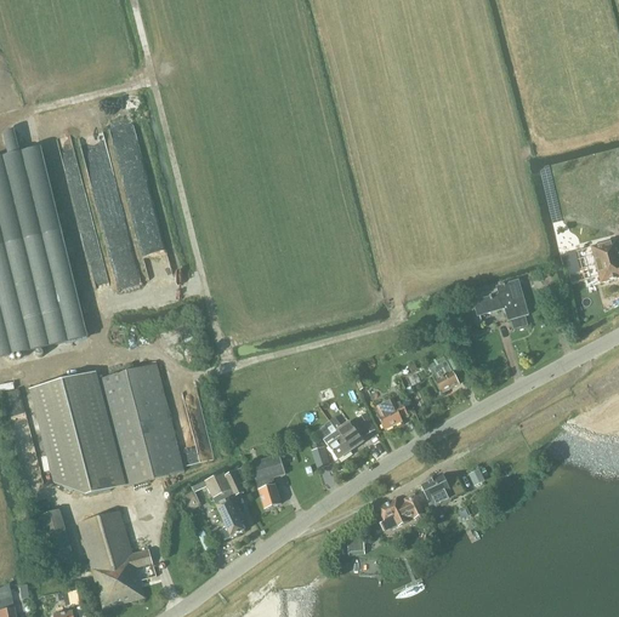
[(30,123),(0,130),(0,354),(85,333),(30,123)]
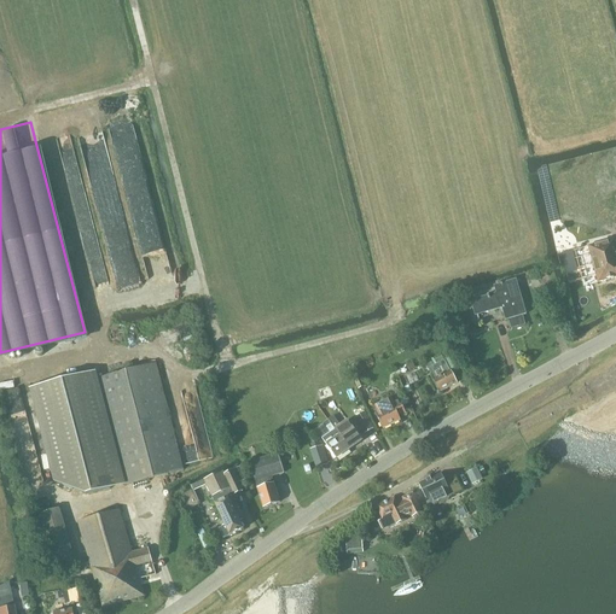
[(615,249),(612,237),(587,244),(597,280),(615,274),(615,249)]
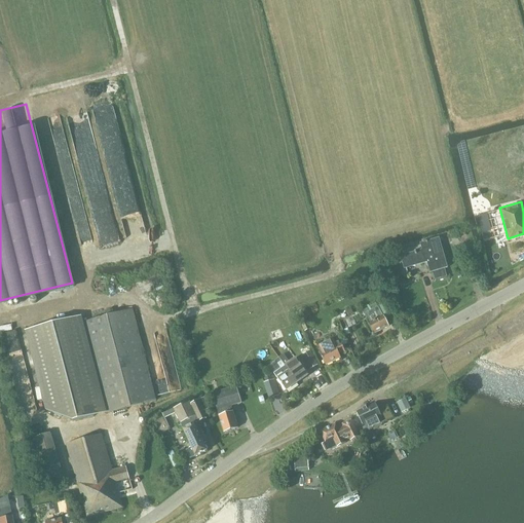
[(446,265),(438,235),(419,241),(421,248),(402,253),(405,264),(425,258),(428,270),(432,270),(434,277),(446,274),(444,266),(446,265)]
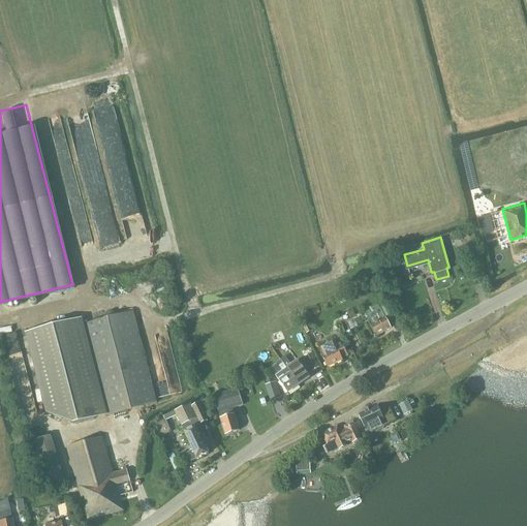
[(375,333),(389,325),(386,320),(393,317),(385,303),(365,314),(375,333)]
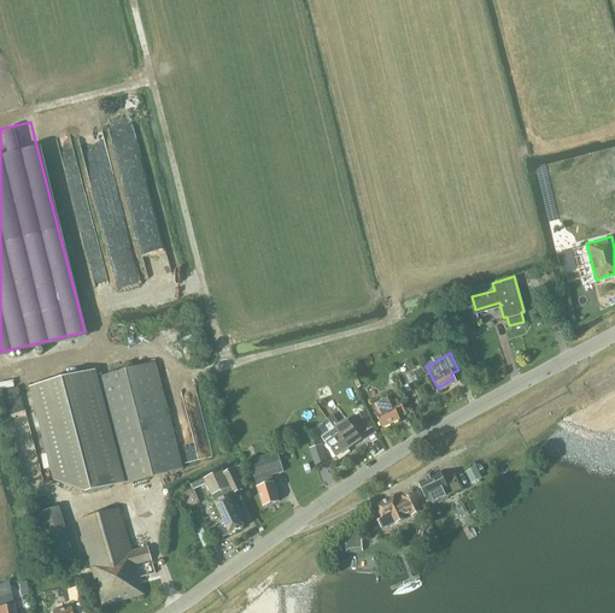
[(182,467),(154,360),(95,376),(93,369),(29,385),(53,478),(85,491),(123,482),(182,467)]
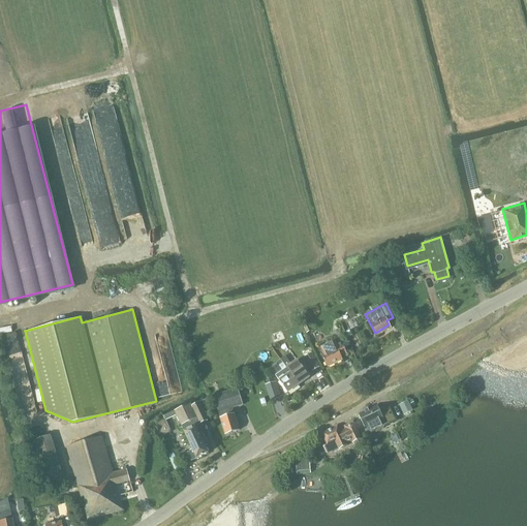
[(305,331),(311,329),(305,314),(299,316),(305,331)]
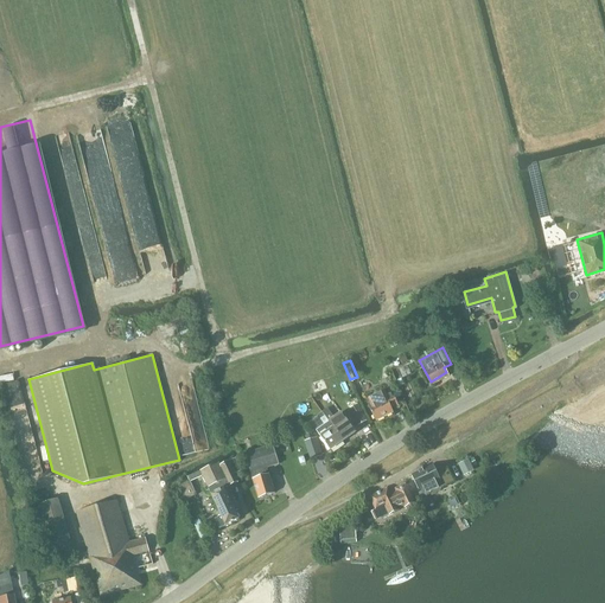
[(397,403),(390,390),(384,393),(383,391),(368,398),(368,399),(367,401),(375,418),(393,410),(390,405),(394,403),(395,405),(397,403)]
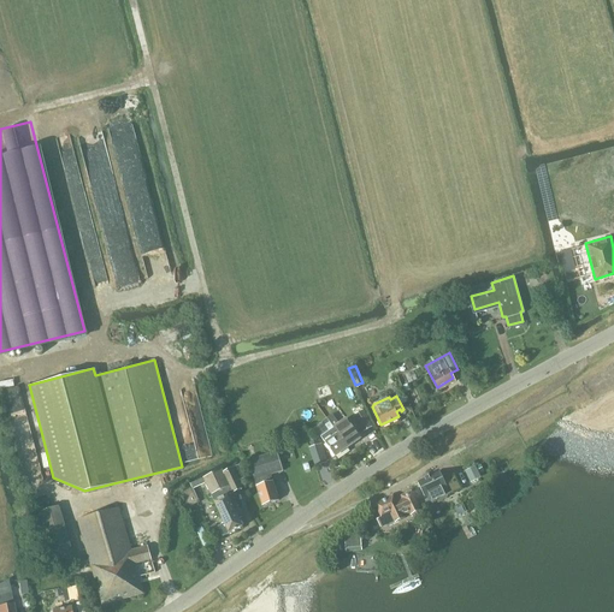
[(341,410),(329,420),(347,446),(360,437),(341,410)]
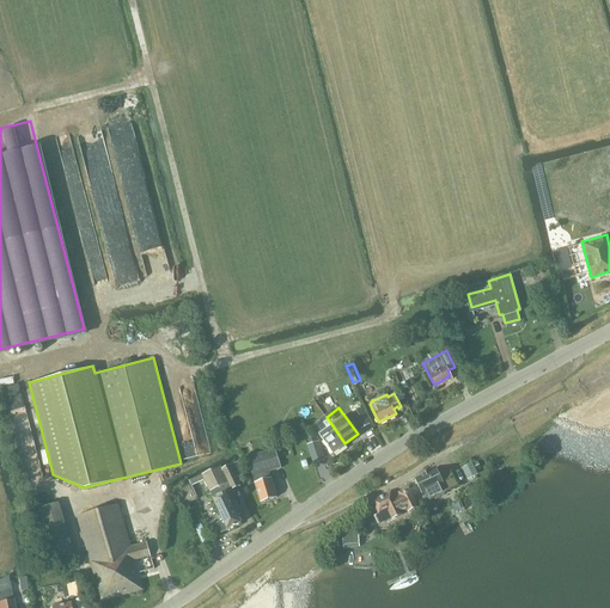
[(360,428),(370,423),(363,410),(354,415),(360,428)]
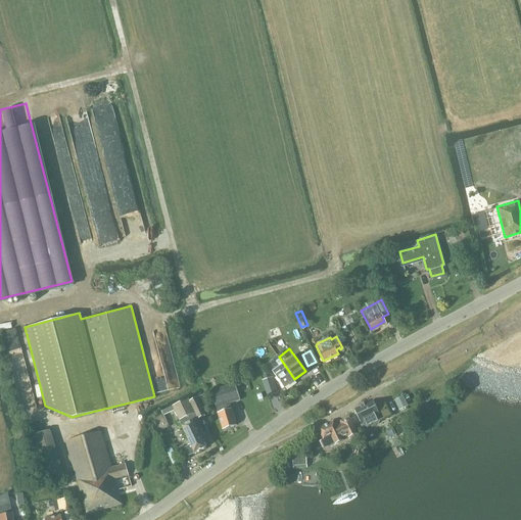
[(278,365),(272,369),(275,374),(284,386),(294,379),(279,357),(277,353),(272,357),(278,365)]
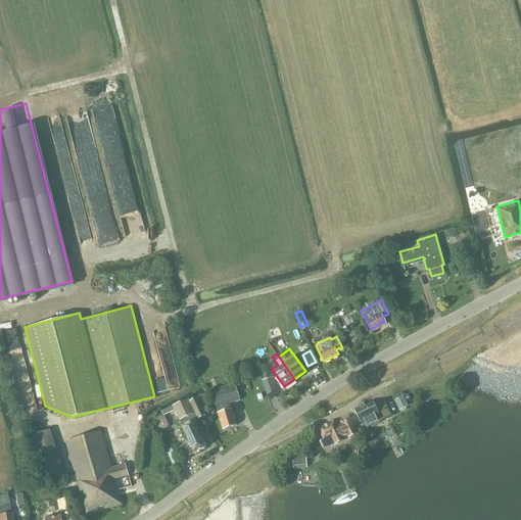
[(267,393),(276,391),(272,375),(262,378),(267,393)]
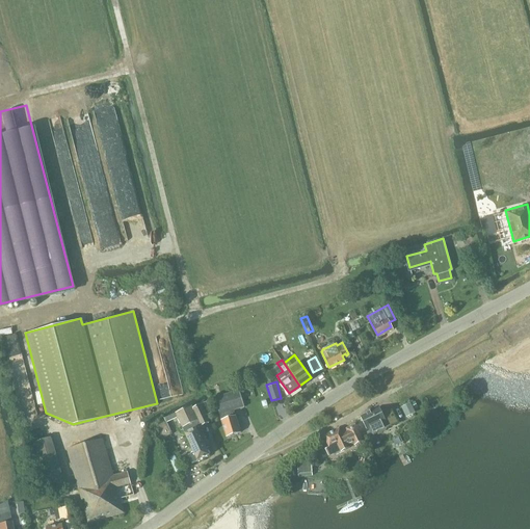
[(226,434),(239,430),(232,406),(243,403),(238,389),(214,396),(226,434)]
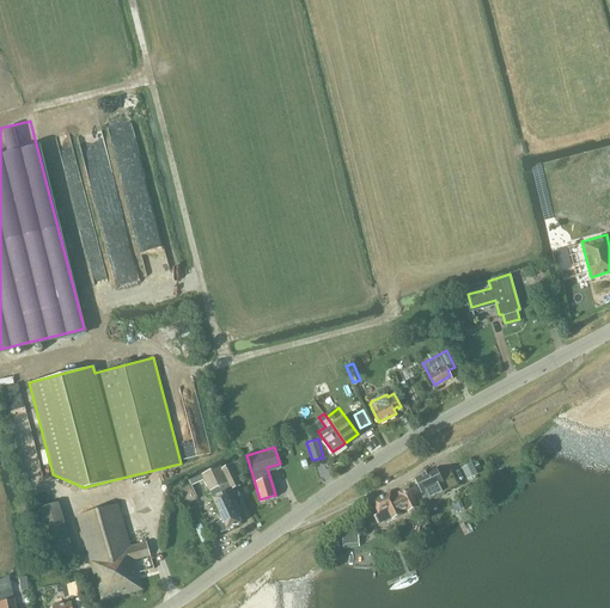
[(190,483),(191,484),(203,478),(209,489),(208,489),(223,519),(217,521),(220,530),(226,528),(241,522),(236,514),(239,513),(235,502),(236,501),(230,489),(239,484),(236,476),(243,472),(237,460),(220,467),(219,465),(188,479),(190,483)]
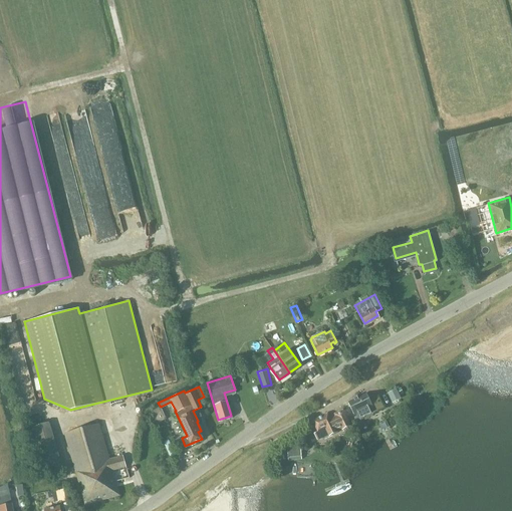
[(397,388),(390,392),(394,401),(402,397),(397,388)]
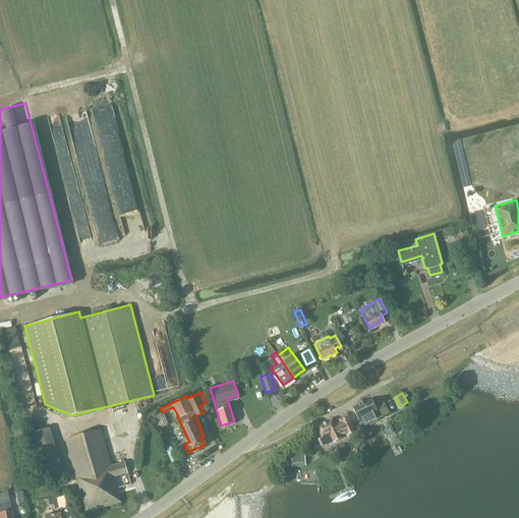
[(372,405),(369,399),(354,406),(360,419),(362,424),(389,412),(383,400),(372,405)]
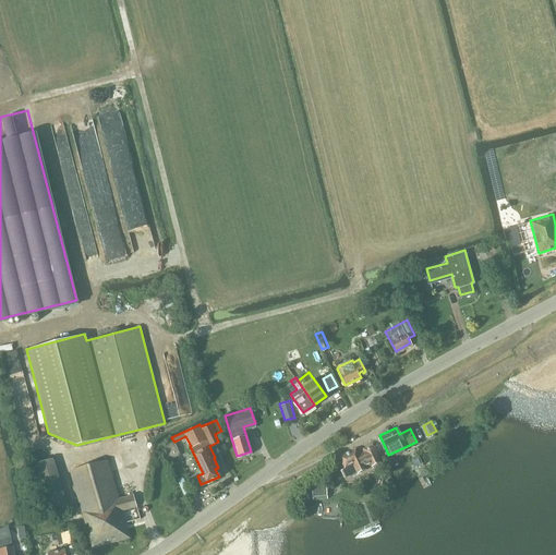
[(173,441),(164,445),(169,458),(179,454),(174,442),(173,441)]
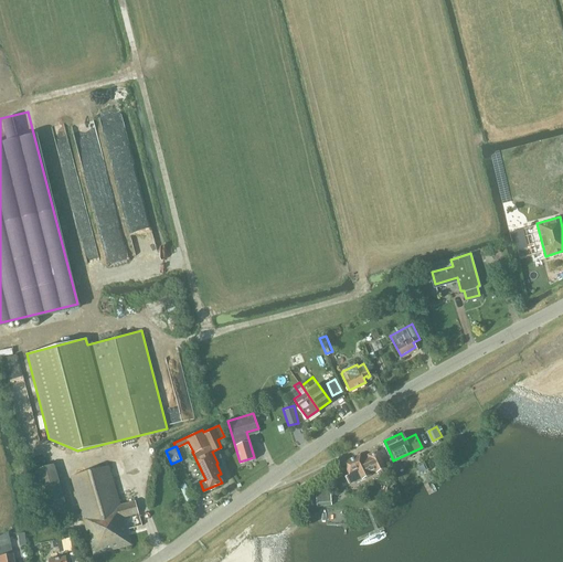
[(386,469),(378,452),(362,458),(359,453),(342,460),(349,473),(344,475),(348,483),(353,480),(353,479),(368,473),(368,472),(376,467),(380,473),(386,469)]
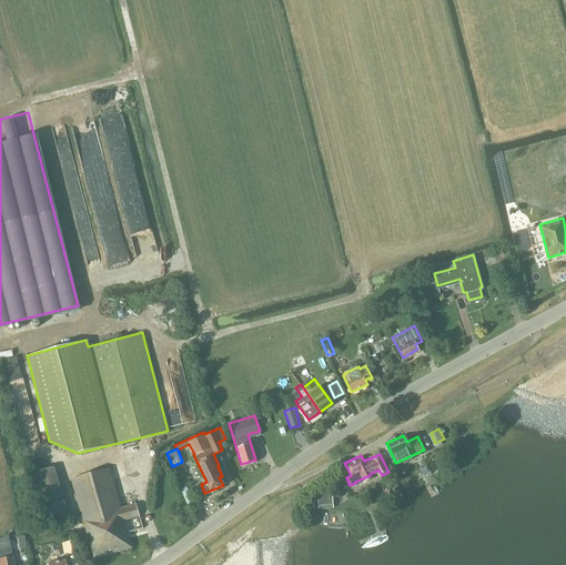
[(42,524),(68,516),(53,465),(28,473),(42,524)]
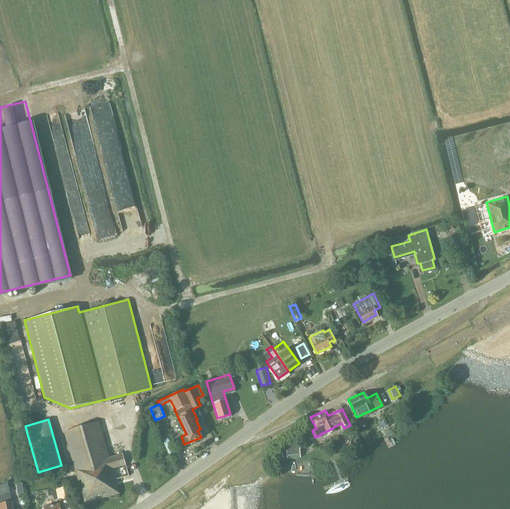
[(108,456),(98,420),(63,430),(84,501),(118,492),(111,467),(125,463),(122,452),(108,456)]
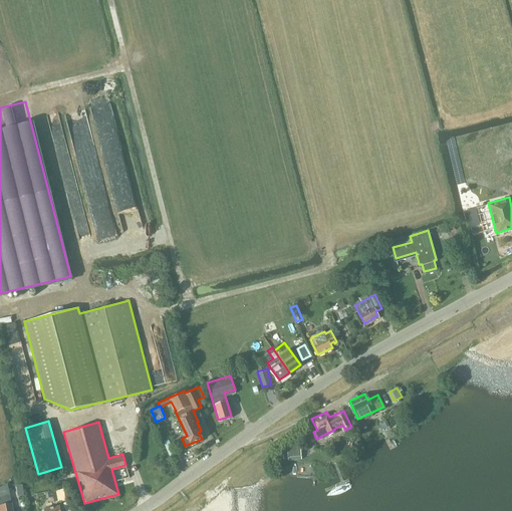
[(300,445),(287,447),(288,457),(301,455),(300,445)]
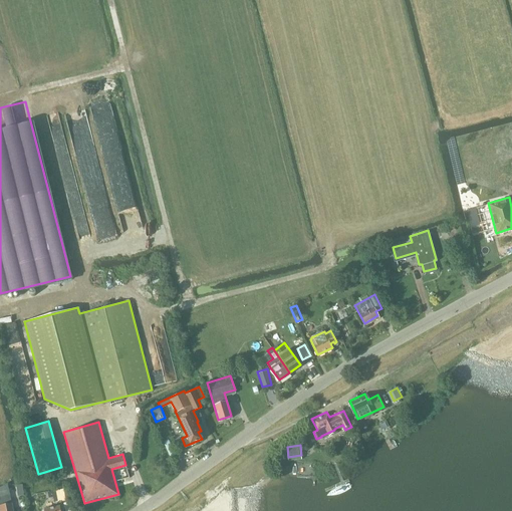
[(11,510),(8,494),(0,496),(0,510),(11,510)]
